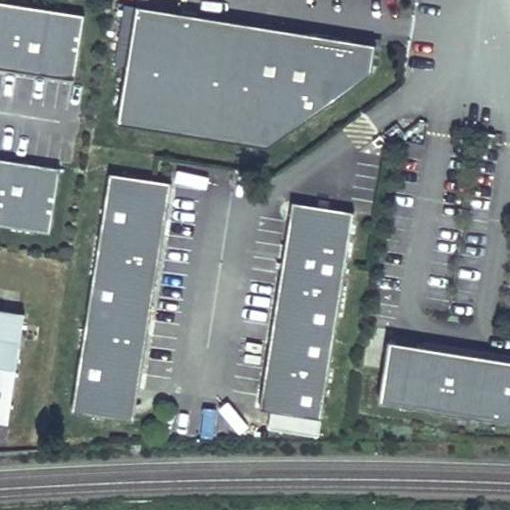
[(0,69),(70,80),(79,15),(0,2),(0,69)]
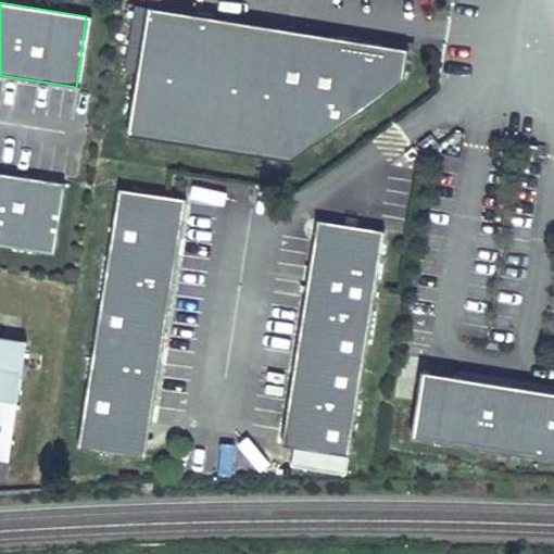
[(126,137),(289,163),(402,80),(406,50),(147,9),(126,137)]
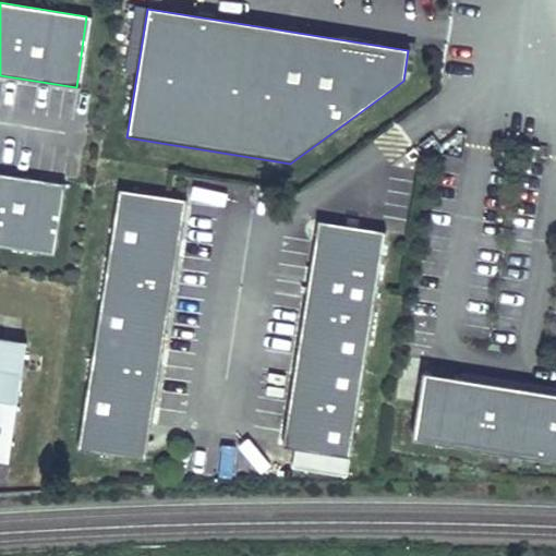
[(0,248),(50,255),(61,183),(0,174),(0,248)]
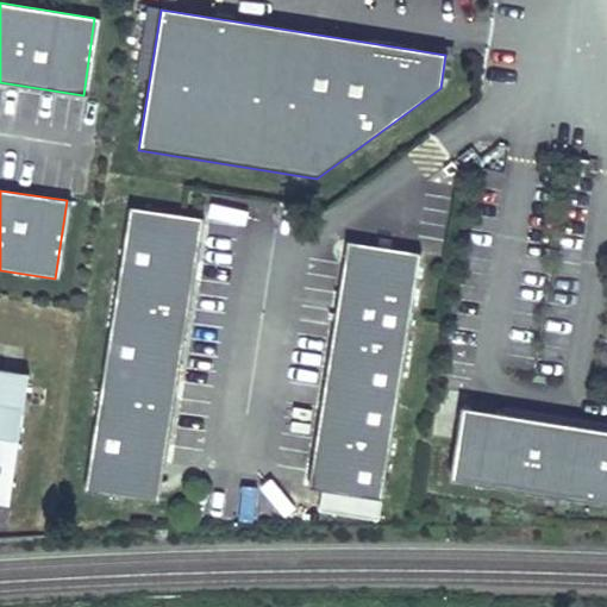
[(204,219),(130,207),(85,492),(158,504),(204,219)]
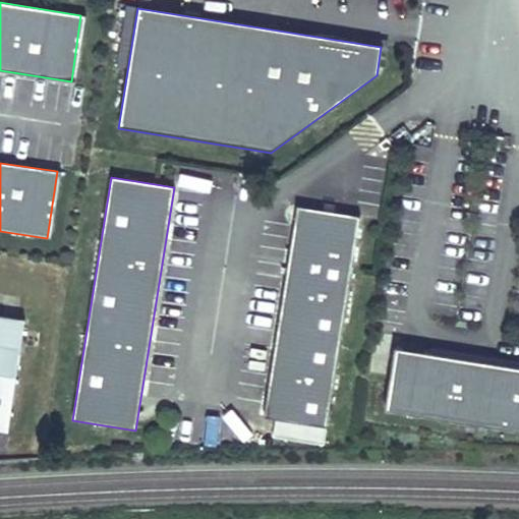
[(326,428),(359,218),(296,208),(263,418),(326,428)]
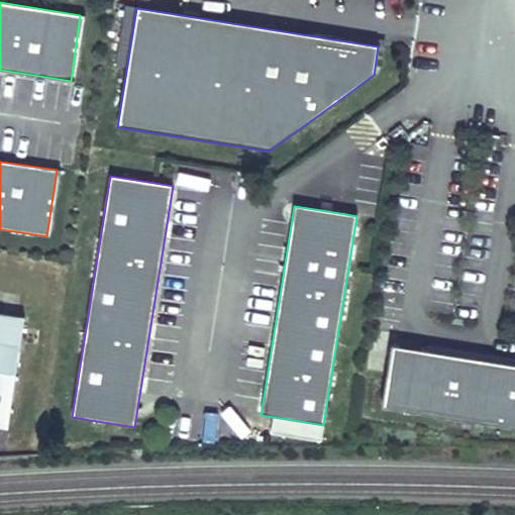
[(0,430),(6,431),(24,321),(0,316),(0,430)]
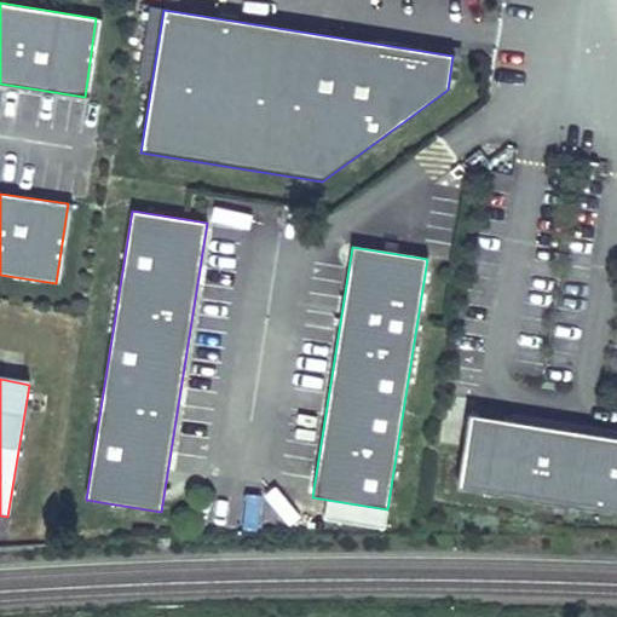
[(616,437),(470,414),(457,489),(616,513),(616,437)]
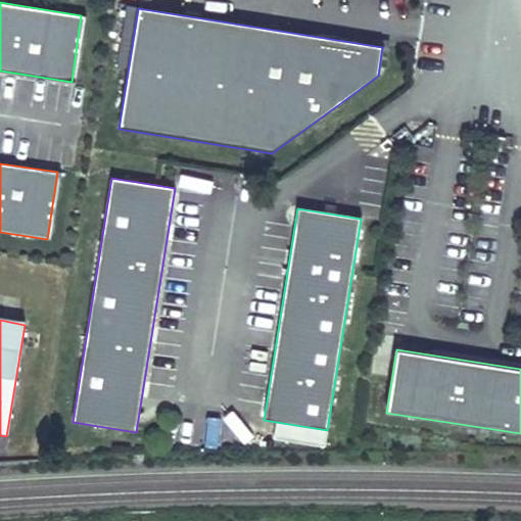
All buildings are outlined.
